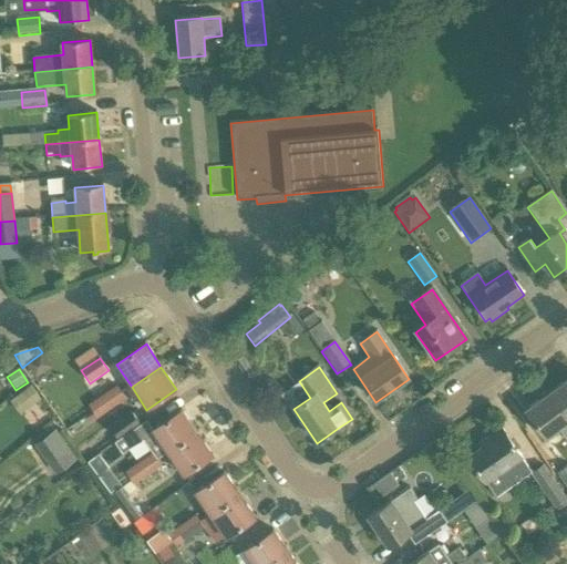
[(566,381),(552,393),(566,414),(566,381)]
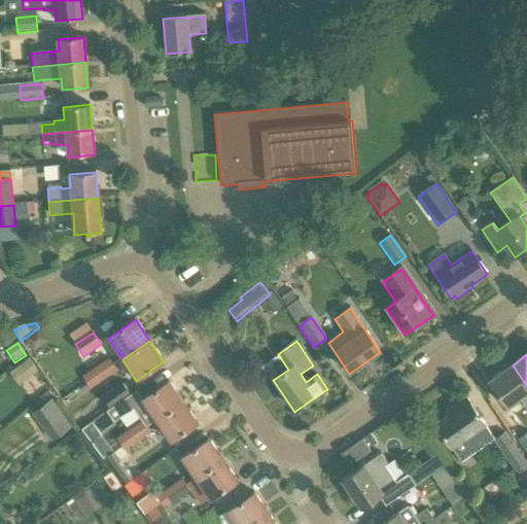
[(20,387),(38,373),(28,359),(9,374),(20,387)]
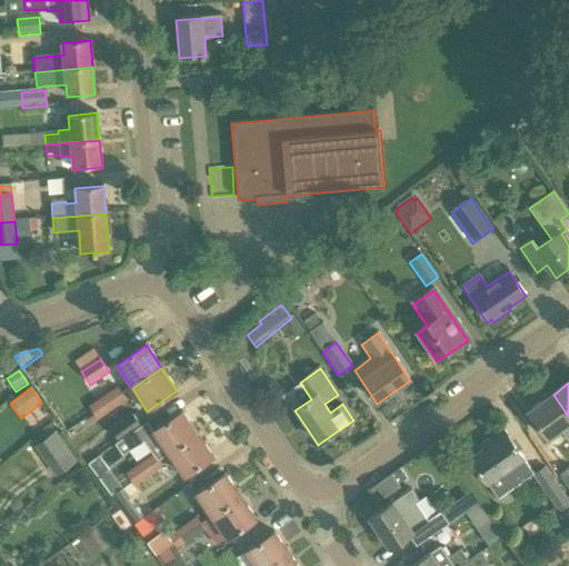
[(103,398),(112,411),(126,401),(117,388),(103,398)]
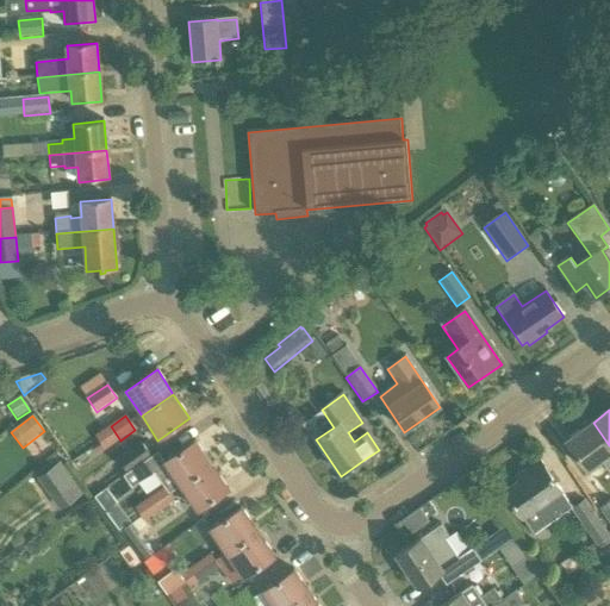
[(609,445),(593,423),(566,443),(587,472),(601,462),(609,474),(609,445)]
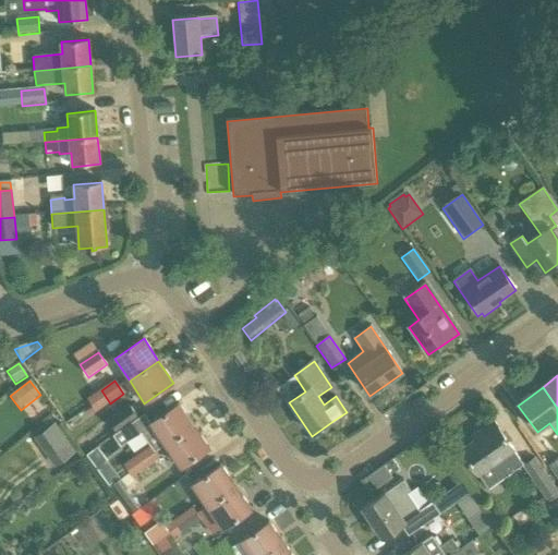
[(89,418),(110,403),(101,390),(87,400),(93,408),(86,412),(89,418)]
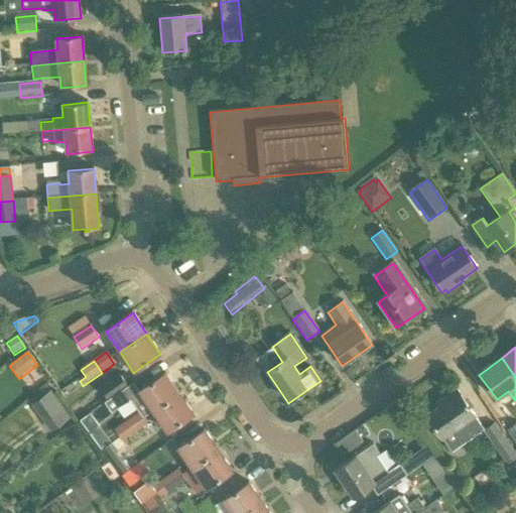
[(152,412),(179,394),(165,374),(139,392),(152,412)]
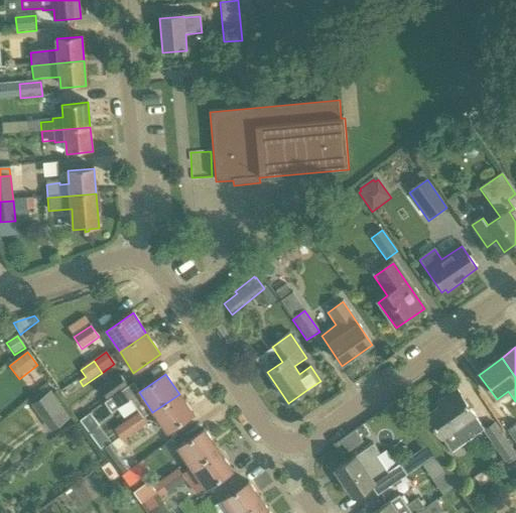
[(107,401),(126,387),(118,376),(99,390),(107,401)]
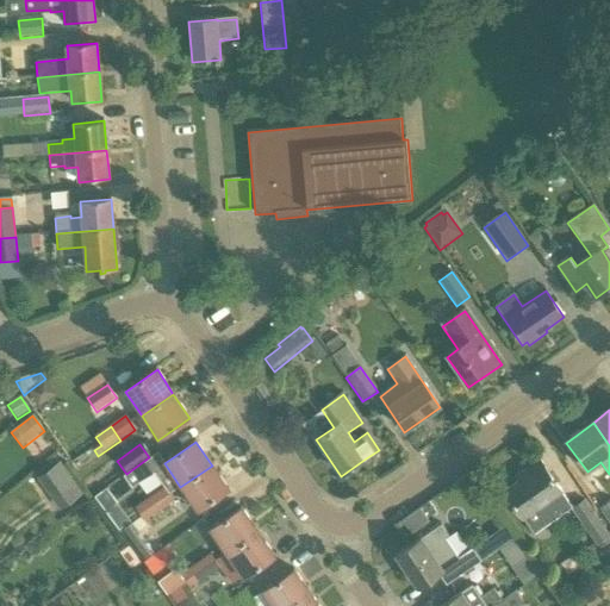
[(549,525),(572,510),(540,462),(526,472),(528,475),(504,493),(523,520),(539,510),(549,525)]
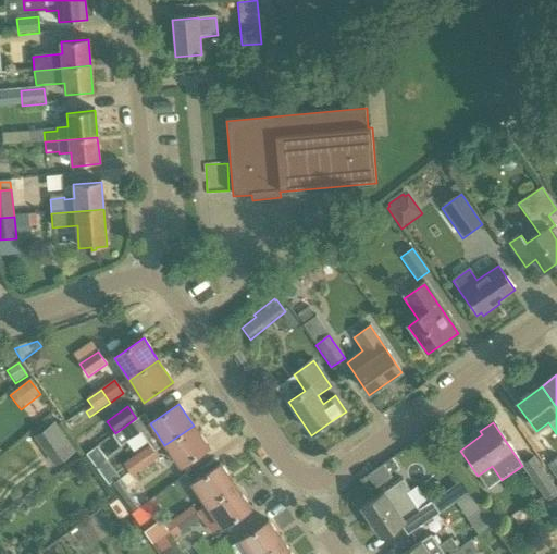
[(194,426),(164,445),(180,468),(209,448),(194,426)]
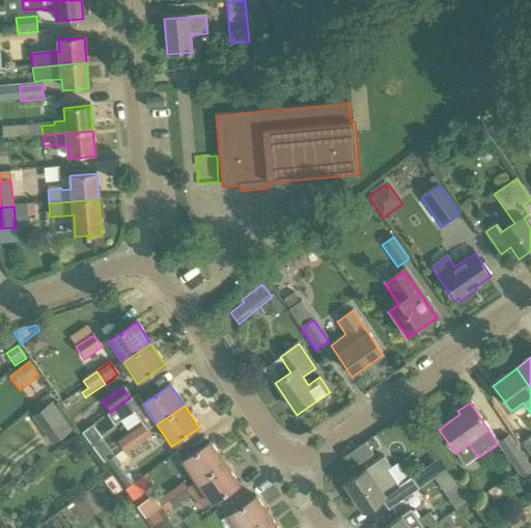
[(62,417),(42,433),(52,446),(72,431),(62,417)]
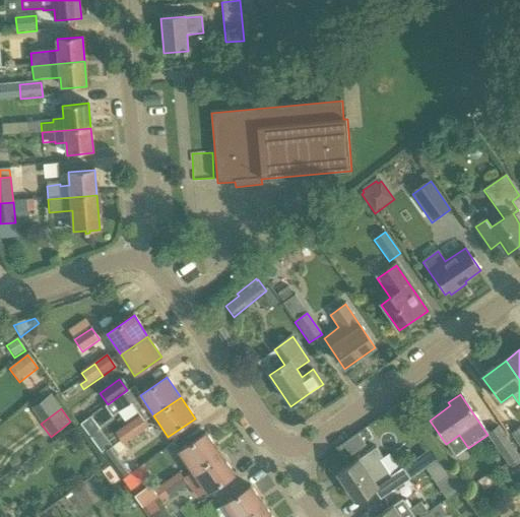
[(89,416),(80,424),(99,450),(109,443),(89,416)]
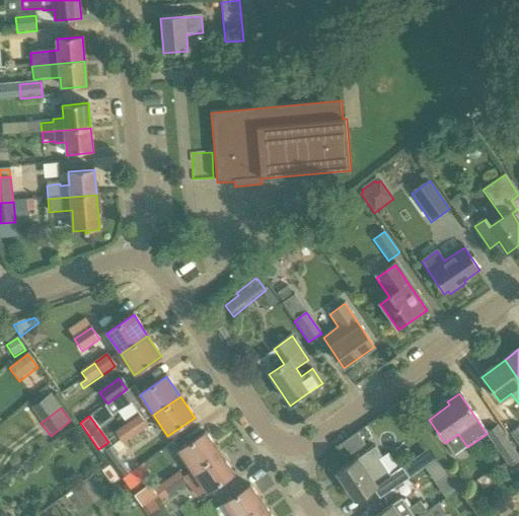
[(127,425),(135,436),(148,427),(140,416),(127,425)]
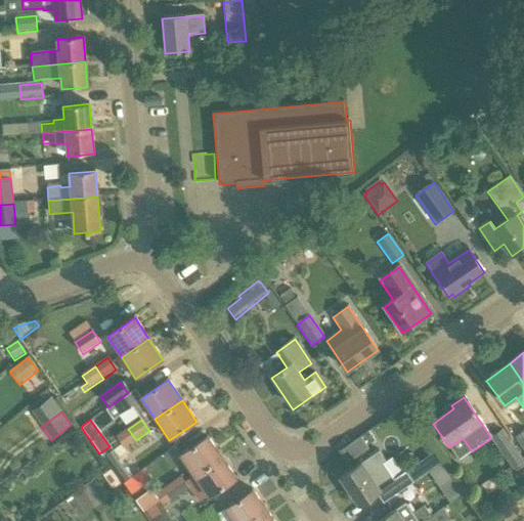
[(124,449),(136,440),(128,429),(116,438),(124,449)]
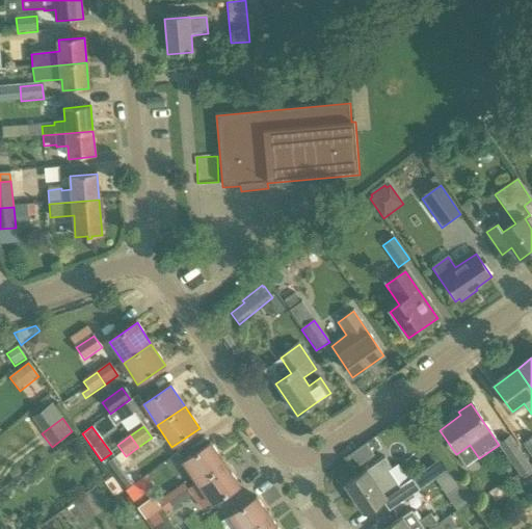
[(523,480),(531,474),(531,469),(510,438),(499,445),(521,478),(522,477),(523,480)]
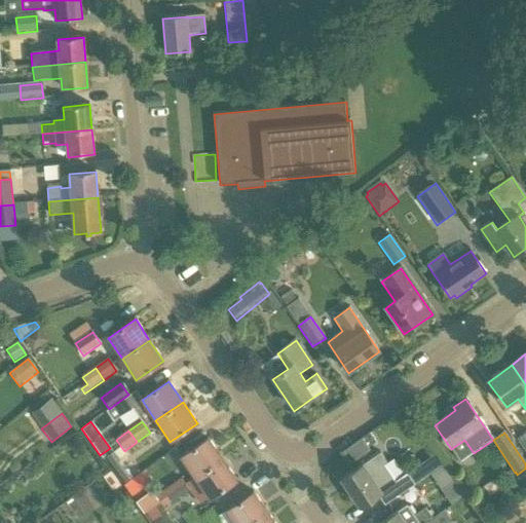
[(525,453),(525,434),(517,441),(525,453)]
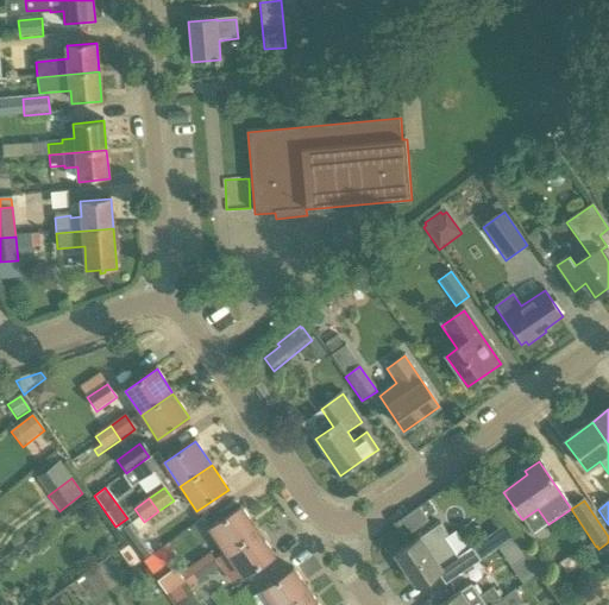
[(226,554),(258,531),(242,508),(209,529),(226,554)]
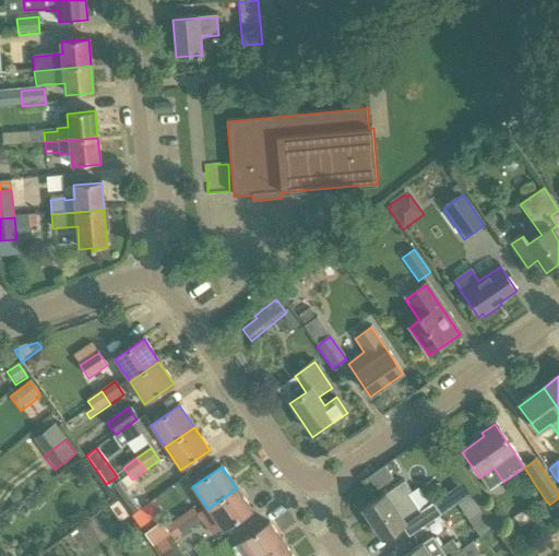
[(368,478),(377,492),(393,481),(384,468),(368,478)]
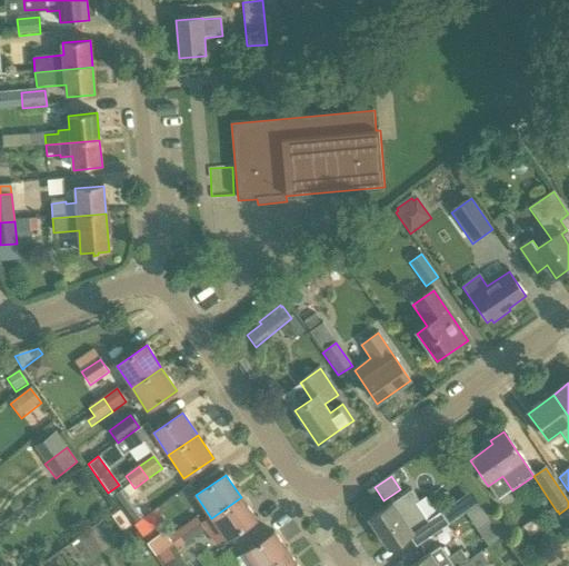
[(465,493),(458,484),(438,498),(443,507),(465,493)]
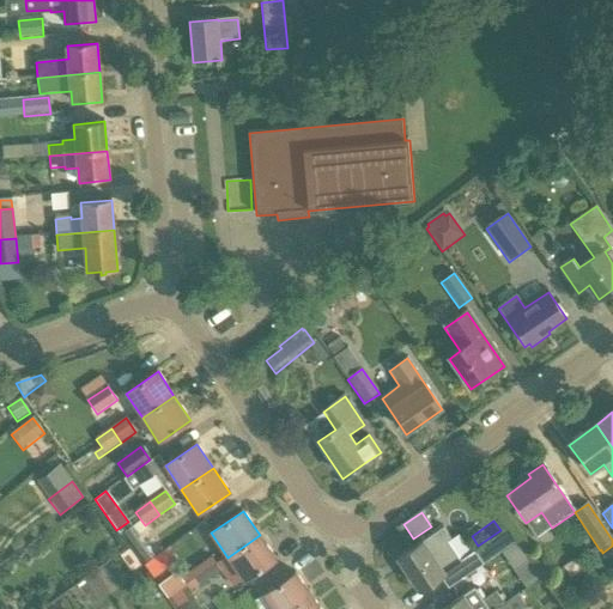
[(132,528),(123,534),(145,564),(155,556),(132,528)]
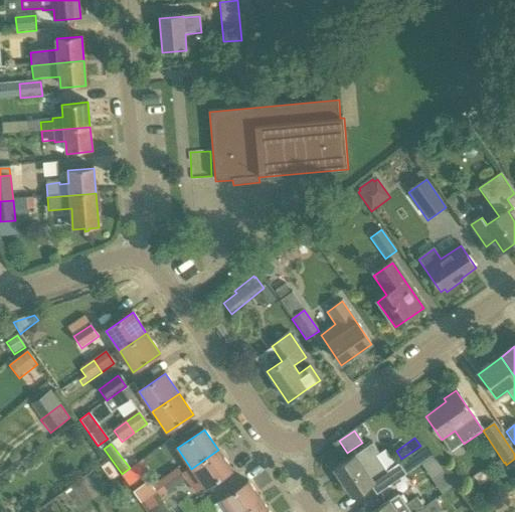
[(378,455),(372,445),(334,470),(353,497),(370,486),(376,496),(405,476),(398,465),(387,473),(376,456),(378,455)]
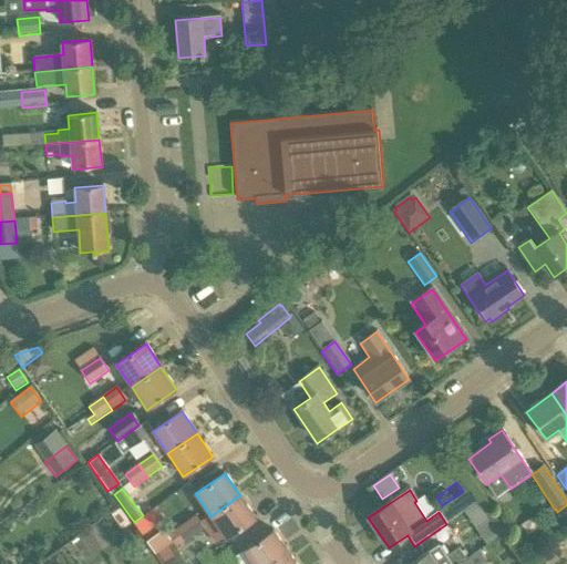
[(240,495),(210,516),(226,539),(255,519),(240,495)]
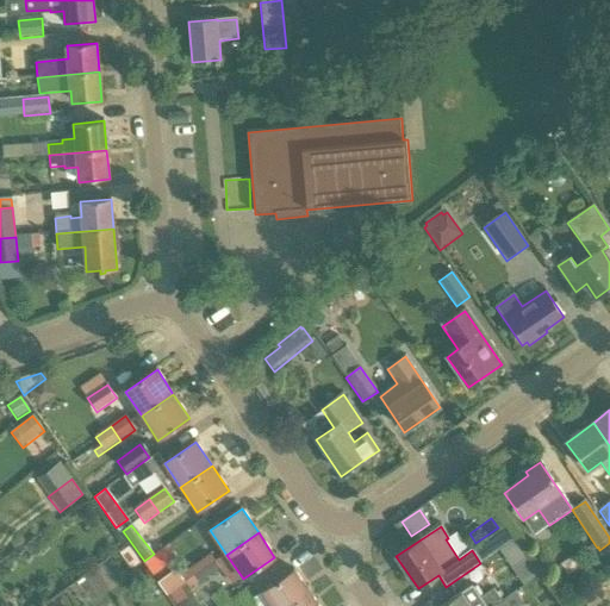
[(523,586),(539,575),(516,541),(500,551),(523,586)]
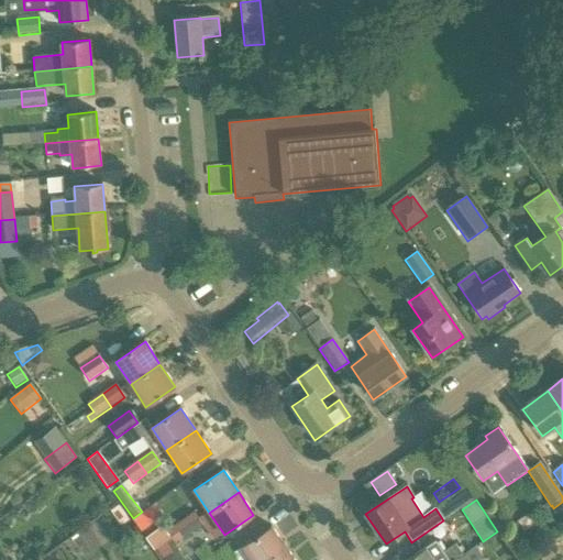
[(180,523),(189,536),(202,526),(195,514),(180,523)]
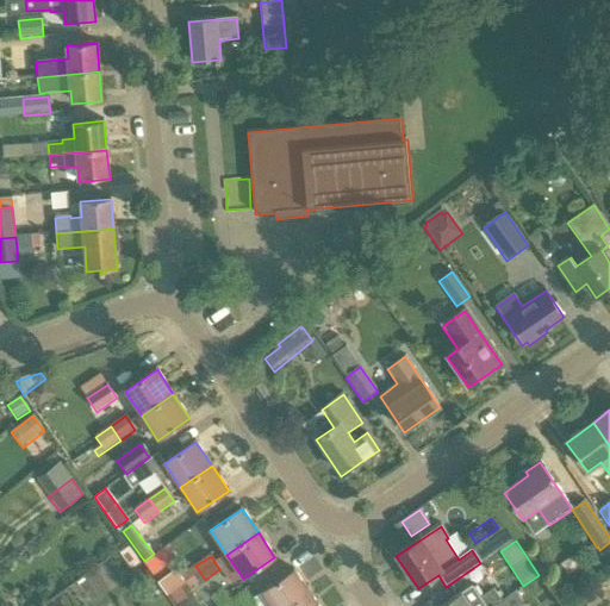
[(190,589),(205,580),(195,566),(181,576),(190,589)]
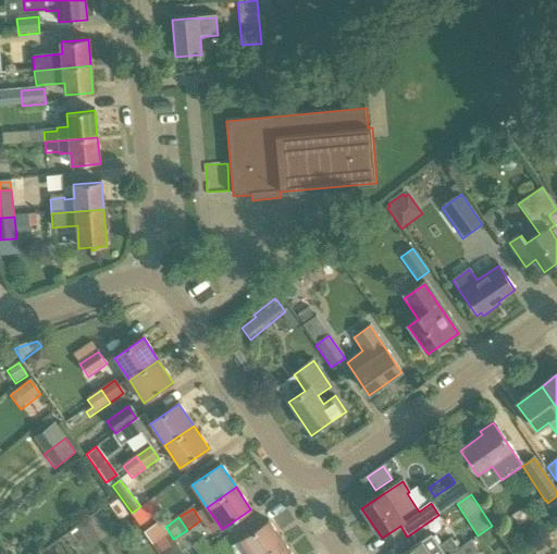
[(270,553),(284,544),(269,521),(239,542),(247,553),(270,553)]
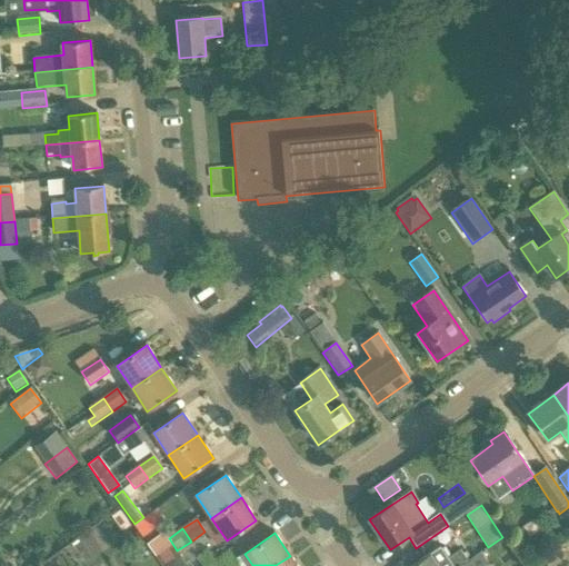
[(147,546),(155,557),(168,548),(160,537),(147,546)]
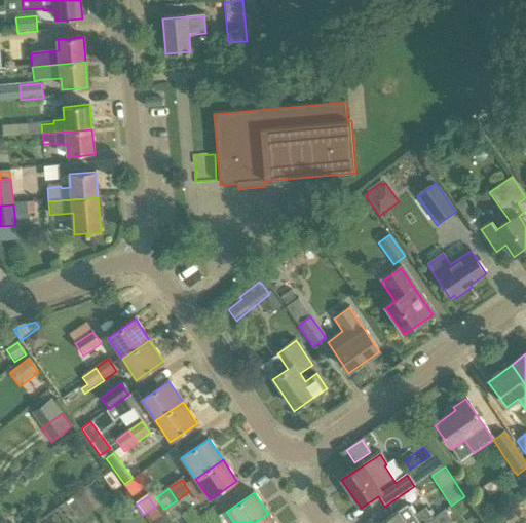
[(428,522),(433,520),(425,510),(414,517),(407,507),(383,522),(428,522)]
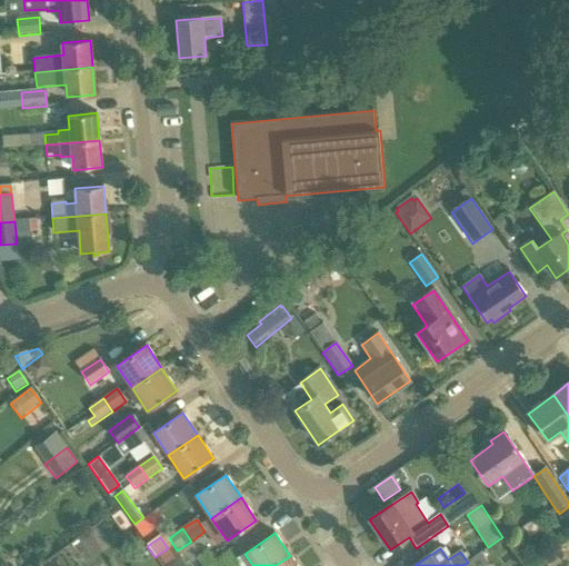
[(558,565),(561,563),(553,553),(542,562),(545,565),(558,565)]
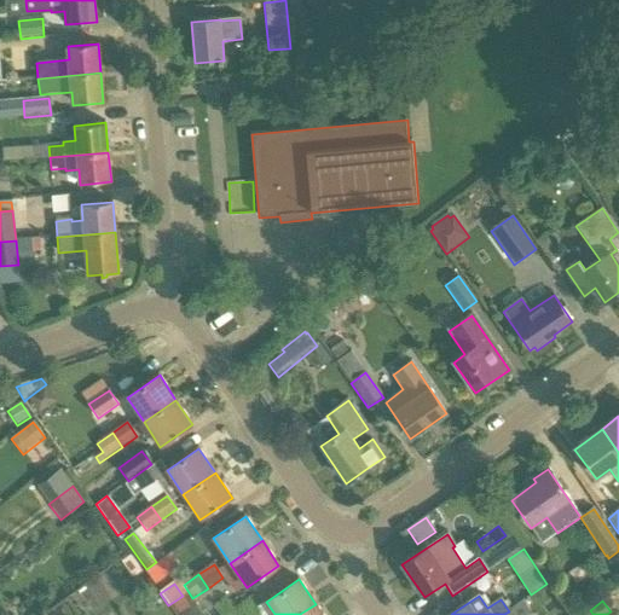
[(531,614),(524,602),(509,611),(504,614),(531,614)]
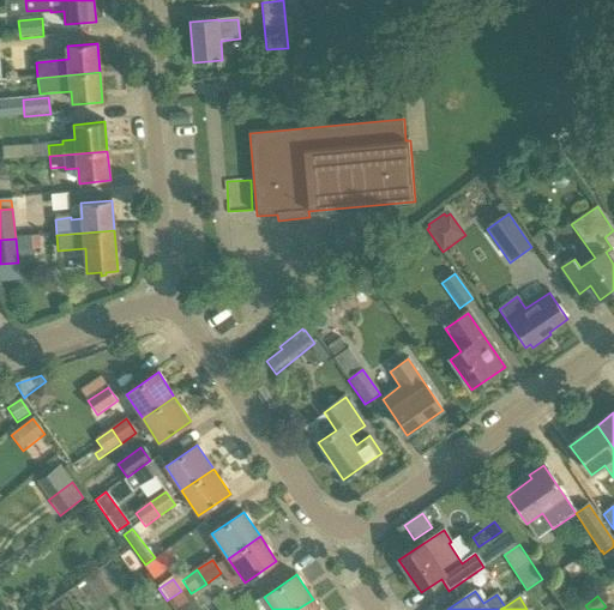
[(320,609),(313,599),(298,609),(320,609)]
